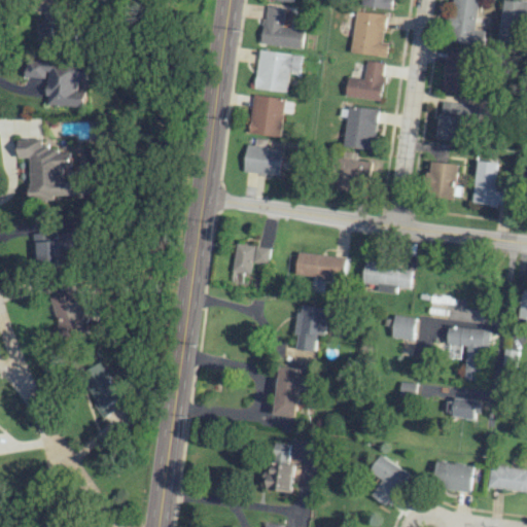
[(391,9),(392,0),(364,0),(364,5),(391,9)]
